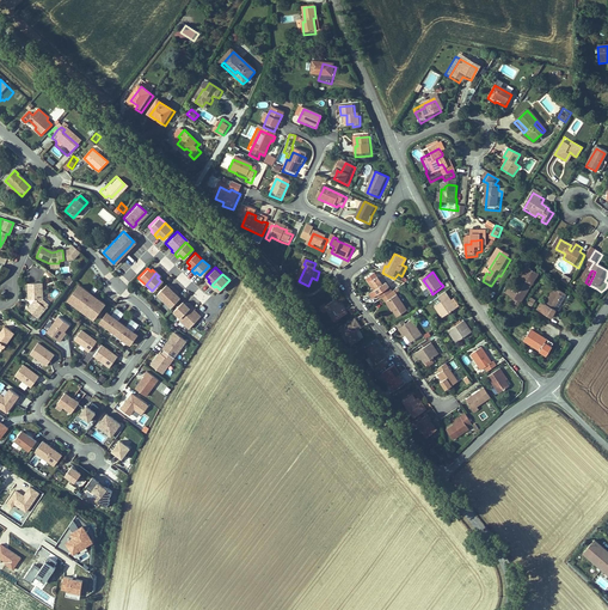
[(384,286),(379,279),(372,284),(376,291),(370,296),(373,300),(391,288),(387,284),(384,286)]
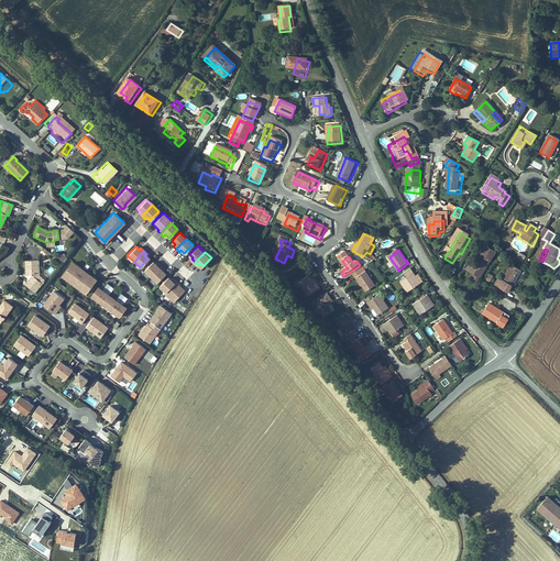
[(474,270),(470,276),(481,283),(494,261),(485,256),(483,261),(482,260),(475,271),(474,270)]
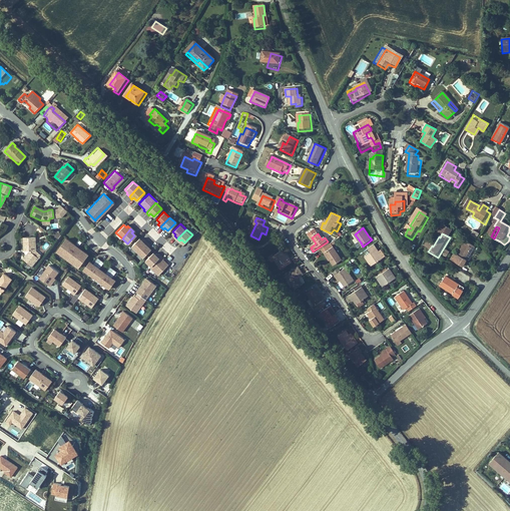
[(21,259),(29,266),(36,258),(30,252),(29,251),(29,249),(32,249),(32,236),(21,236),(21,244),(21,250),(25,250),(26,251),(21,259)]
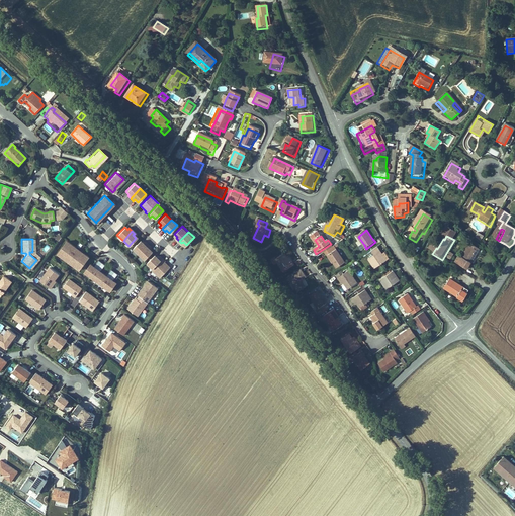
[(78,251),(75,255),(73,254),(72,254),(70,252),(73,247),(65,241),(57,252),(78,268),(86,257),(78,251)]
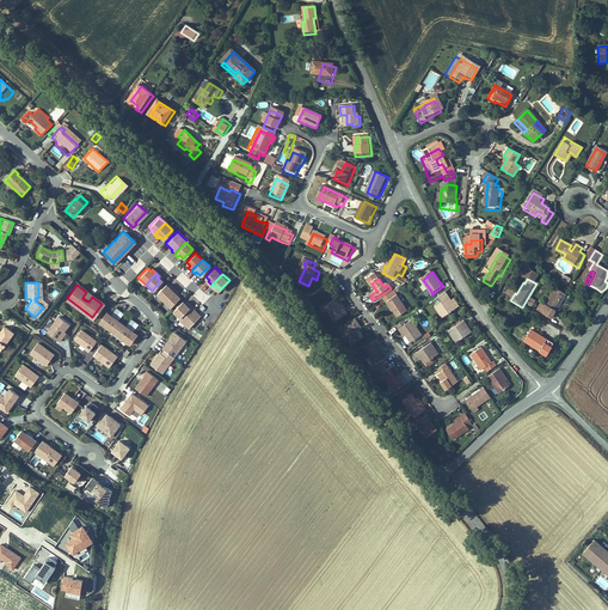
[(163,302),(173,291),(169,286),(167,287),(165,285),(155,294),(163,302)]
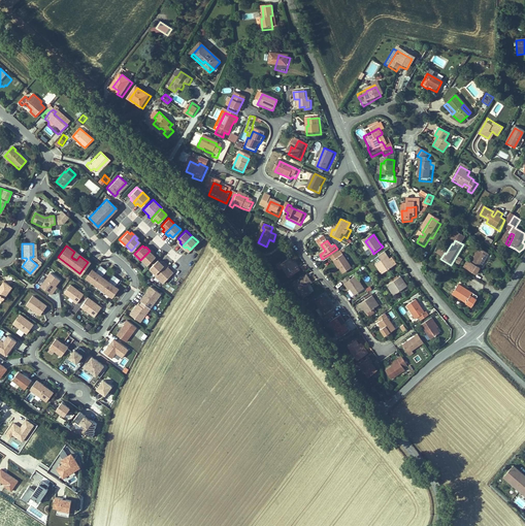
[(145,265),(154,257),(150,254),(152,252),(150,251),(140,260),(145,265)]
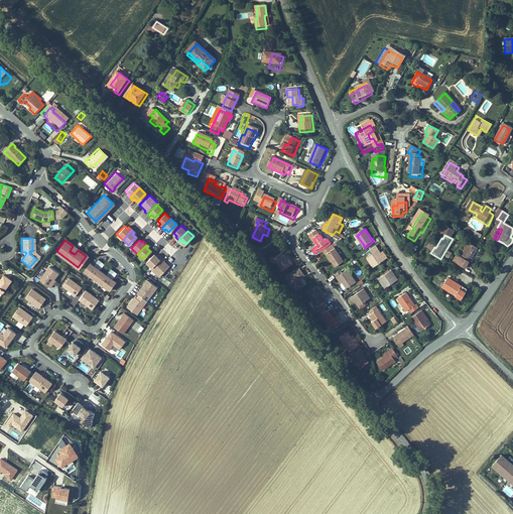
[(378,246),(372,250),(375,255),(369,259),(375,268),(387,259),(384,255),(378,246)]
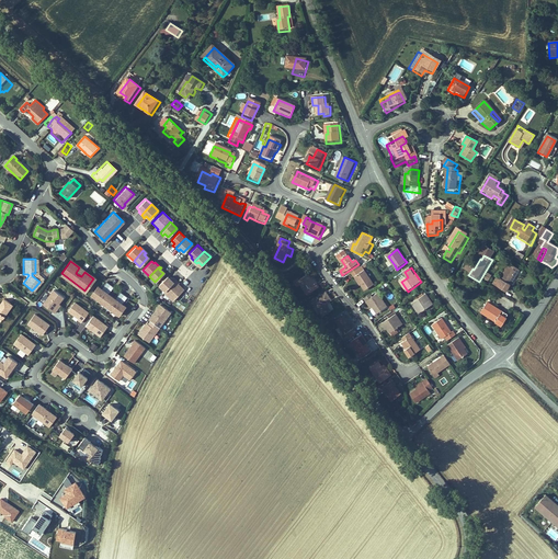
[(523,274),(512,267),(503,282),(500,280),(496,285),(510,294),(516,284),(523,274)]
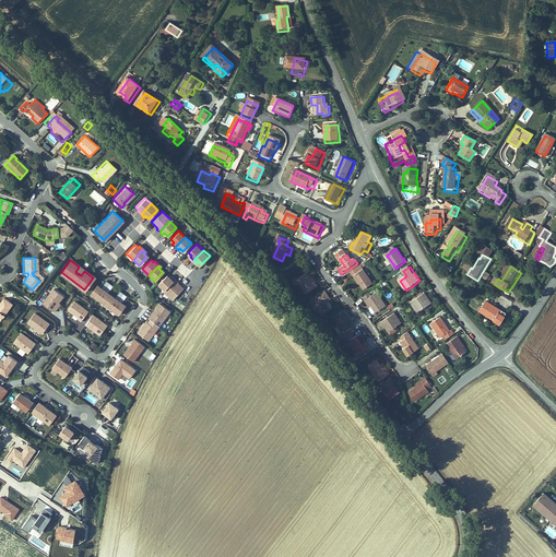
[(364,271),(355,277),(361,285),(365,291),(374,285),(364,271)]
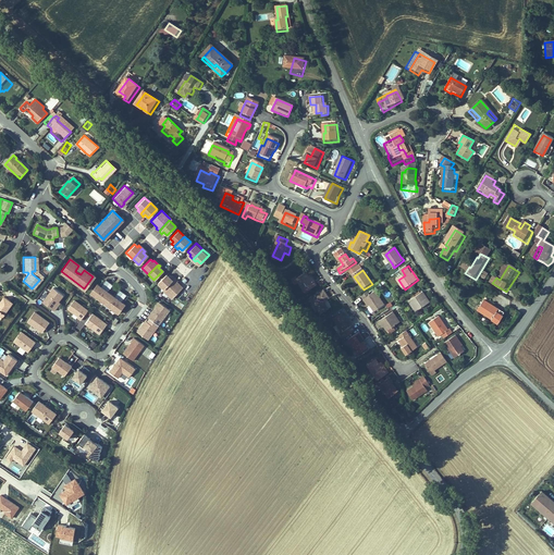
[(84,288),(61,271),(59,273),(83,291),(84,288)]
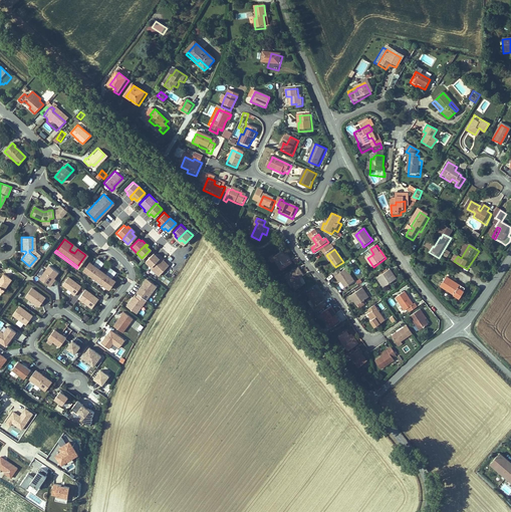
[(151,267),(161,258),(157,254),(155,256),(152,253),(145,261),(151,267)]
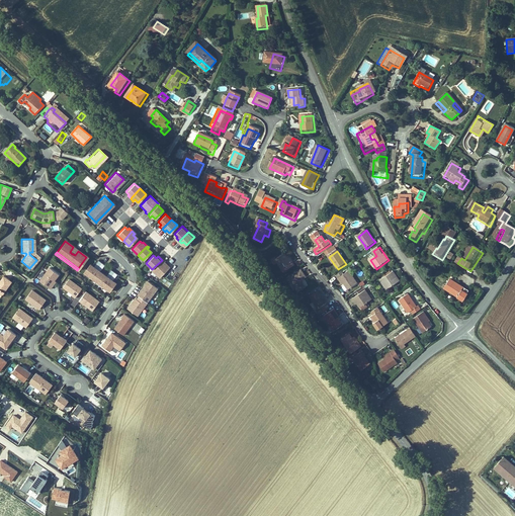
[(279,261),(278,262),(276,260),(272,264),(275,269),(279,266),(286,275),(296,267),(291,260),(290,261),(286,256),(279,261)]
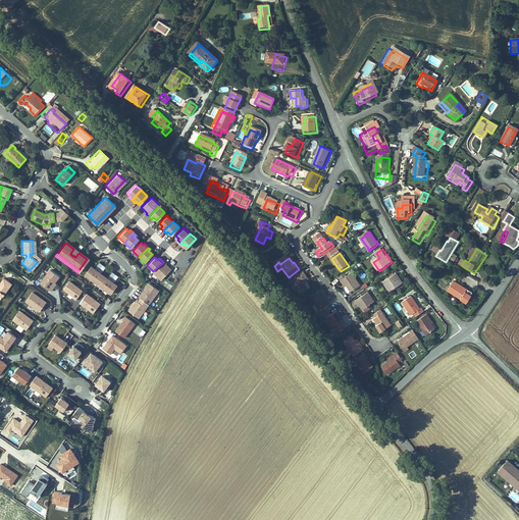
[(110,272),(106,278),(99,273),(104,267),(97,262),(92,268),(89,266),(83,275),(110,295),(116,286),(112,283),(117,277),(110,272)]
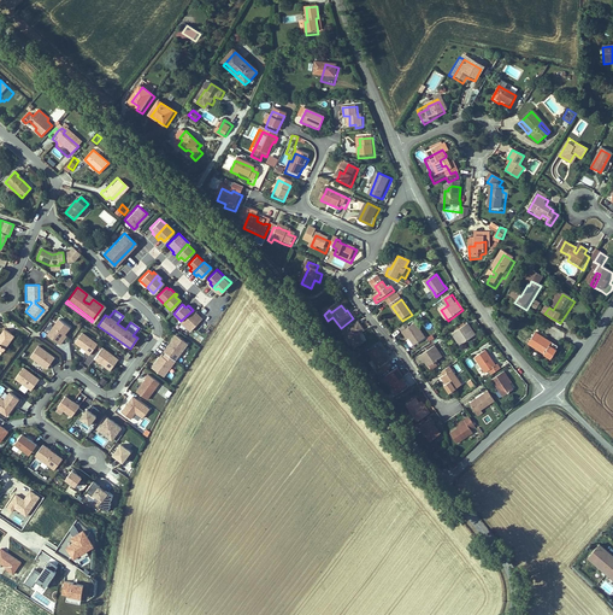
[(188,331),(200,318),(193,312),(194,311),(193,310),(181,321),(180,323),(188,331)]
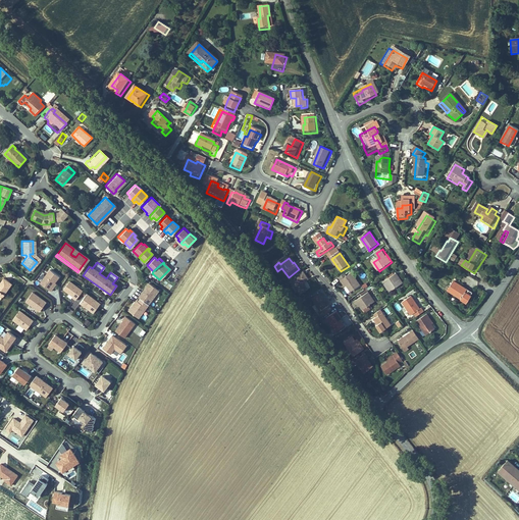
[(53,282),(58,276),(49,269),(38,283),(49,292),(51,288),(50,287),(53,282)]
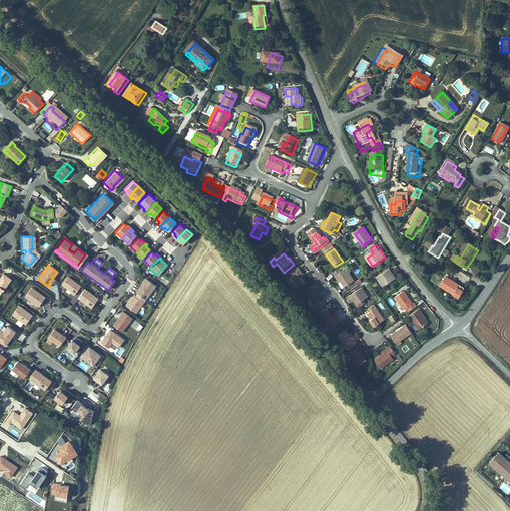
[(394,273),(396,272),(393,269),(380,279),(387,288),(398,279),(394,273)]
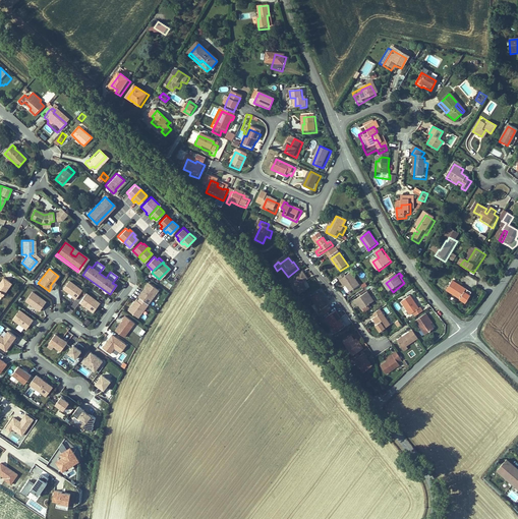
[(307,278),(305,274),(293,283),(303,296),(310,291),(305,284),(310,281),(307,278)]
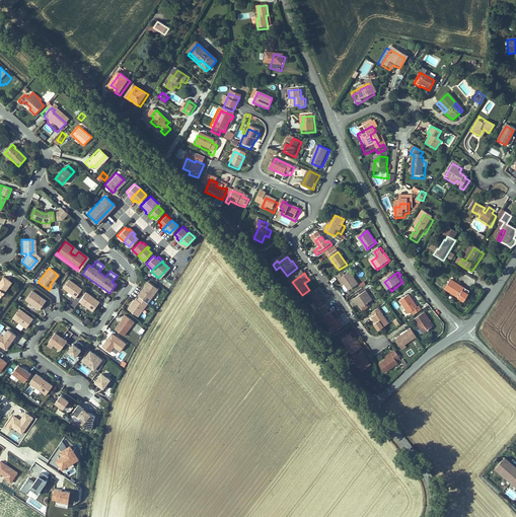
[(346,273),(340,277),(346,287),(348,285),(352,291),(361,284),(353,273),(348,276),(346,273)]
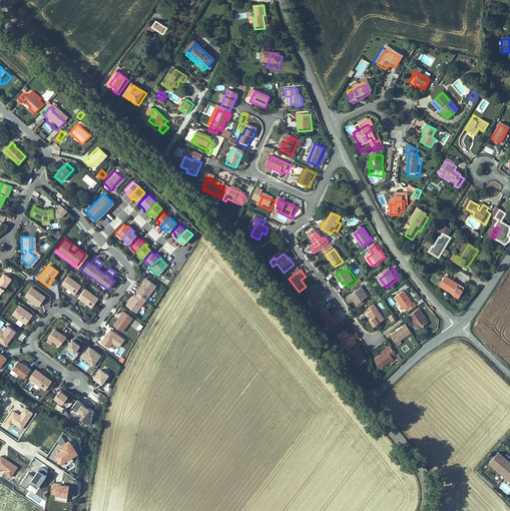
[(0,275),(0,291),(1,291),(10,279),(2,273),(1,275),(0,275)]
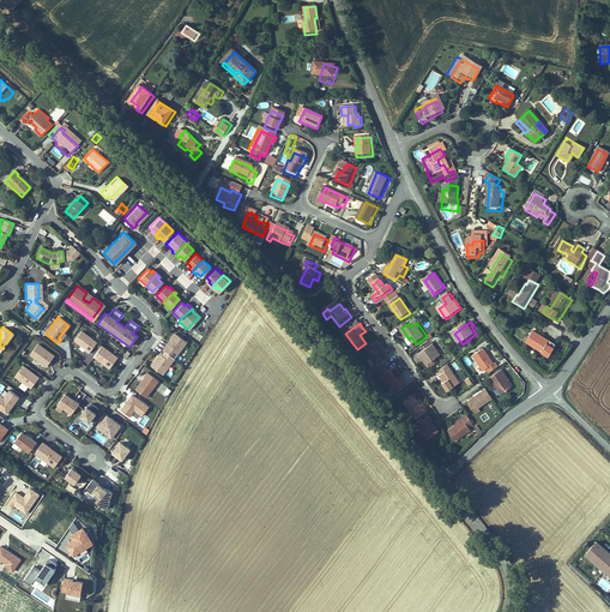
[(95,343),(79,331),(72,341),(84,349),(83,351),(86,354),(95,343)]
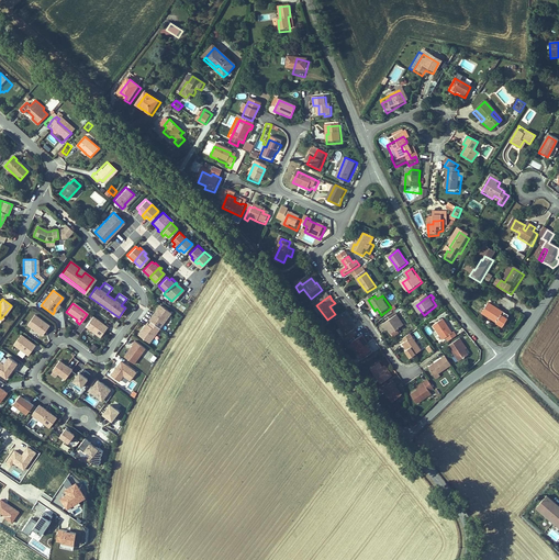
[(502,313),(490,304),(484,313),(506,328),(510,324),(513,318),(503,312),(502,313)]
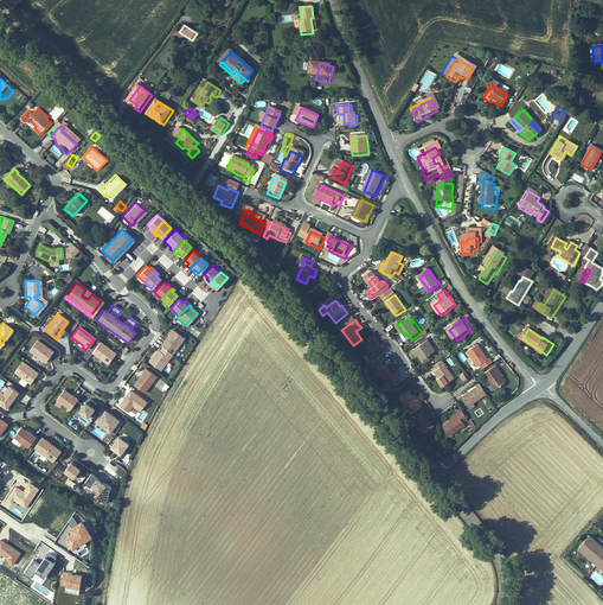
[(172,355),(184,338),(172,330),(167,336),(168,337),(164,343),(162,342),(160,346),(161,348),(172,355)]
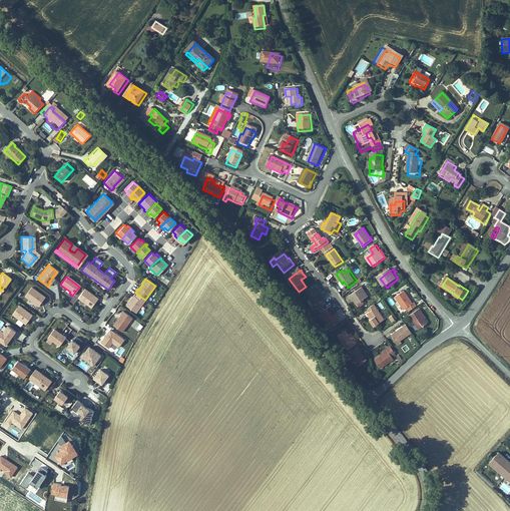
[(366,288),(354,297),(357,301),(358,300),(361,305),(362,304),(364,307),(369,304),(367,301),(372,297),(366,288)]
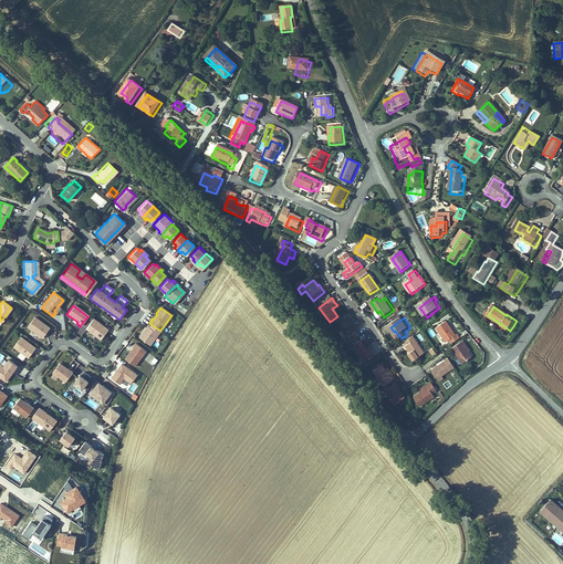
[(48,330),(33,319),(25,329),(40,340),(48,330)]
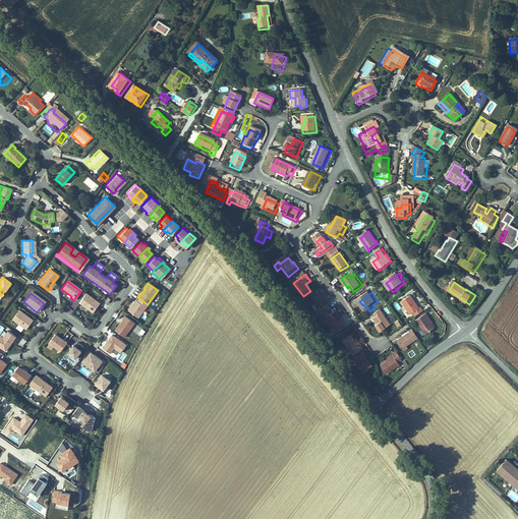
[(91,313),(98,304),(84,293),(77,303),(91,313)]
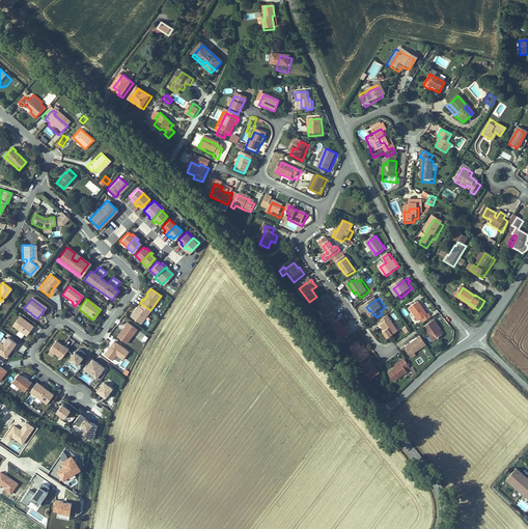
[(321,306),(333,325),(340,319),(338,315),(340,314),(336,309),(330,300),(321,306)]
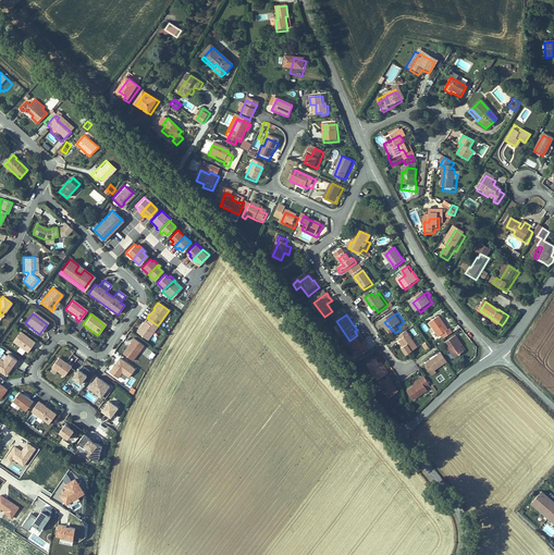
[(446,332),(450,337),(457,331),(454,327),(452,329),(447,322),(442,316),(433,322),(443,334),(446,332)]
